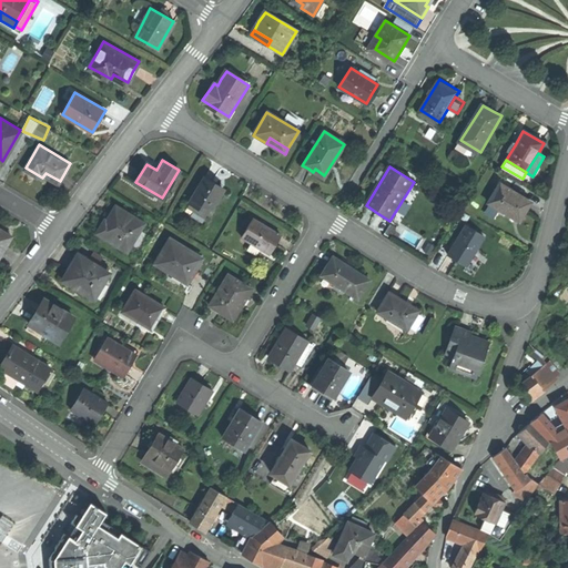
[(196,204),(209,212),(210,210),(223,190),(215,184),(205,178),(191,201),(196,204)]
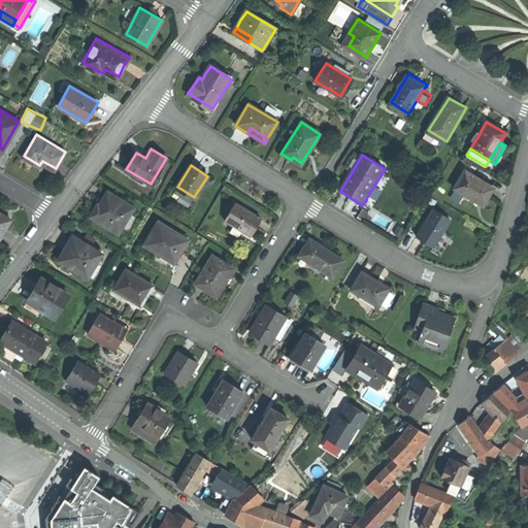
[(464,169),(454,187),(483,204),(488,196),(493,187),(464,169)]
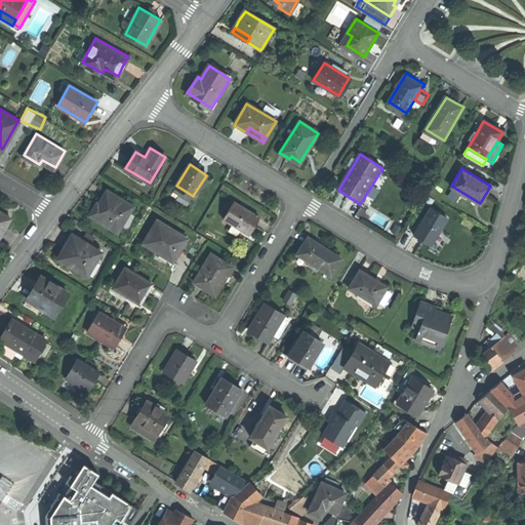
[(133,204),(107,189),(98,203),(91,214),(117,230),(122,221),(119,219),(123,213),(126,214),(133,204)]
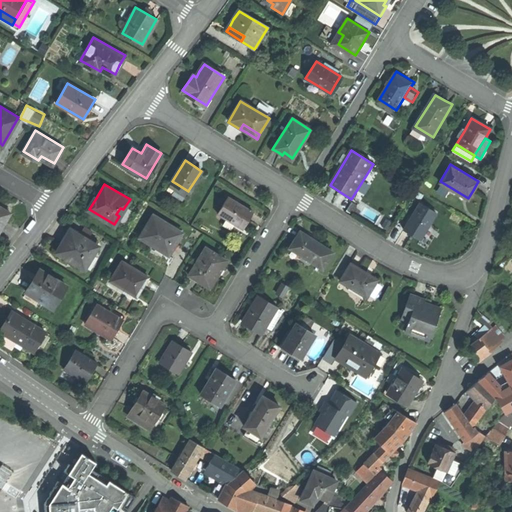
[(186,194),(188,191),(177,184),(174,188),(172,191),(183,198),(186,194)]
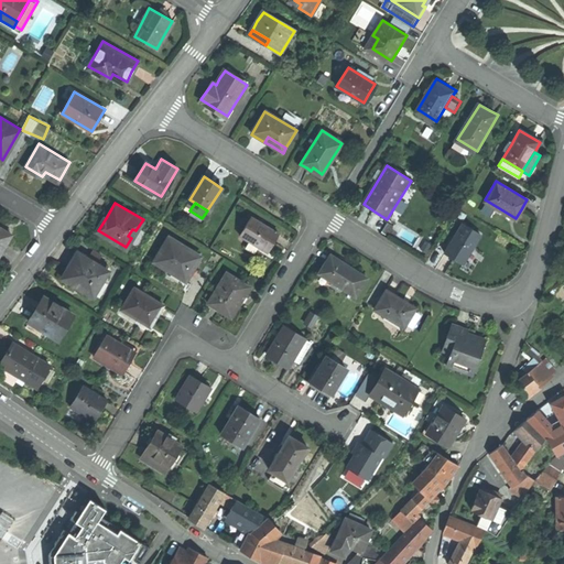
[(241,236),(269,252),(274,243),(280,235),(251,218),(241,236)]
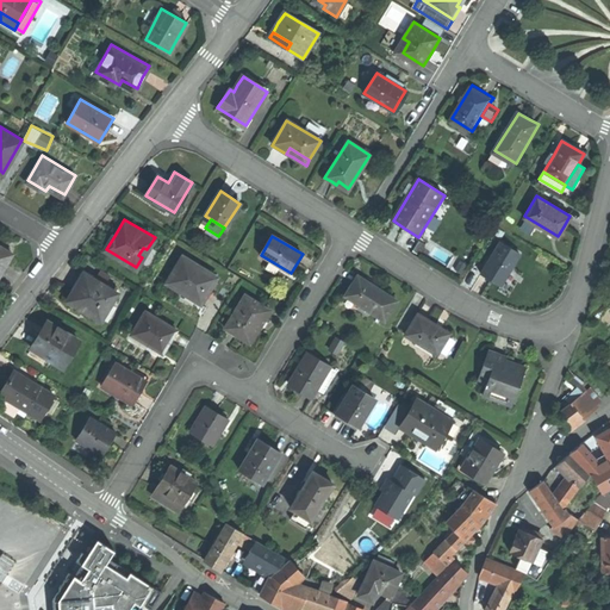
[(0,242),(0,277),(7,265),(14,251),(0,242)]
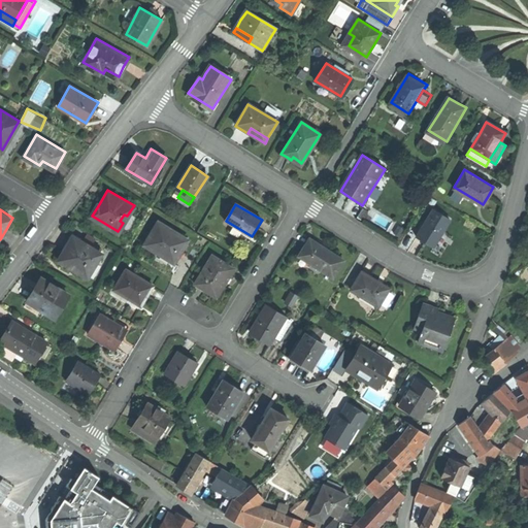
[(432,211),(417,238),(422,241),(426,243),(428,240),(436,245),(450,221),(432,211)]
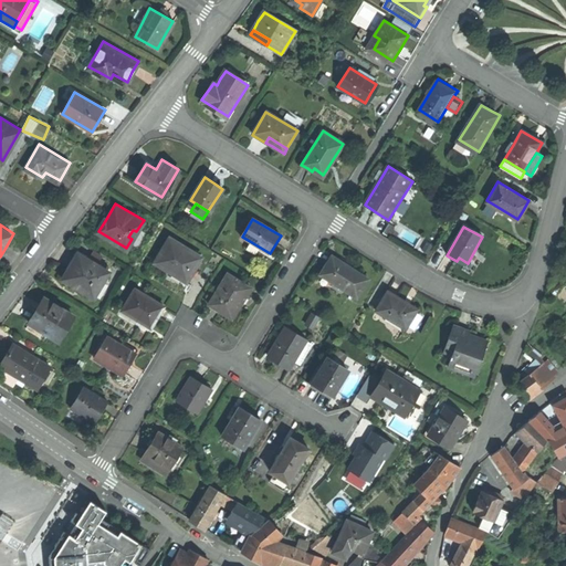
[(175,272),(186,279),(200,254),(169,237),(155,261),(175,272)]
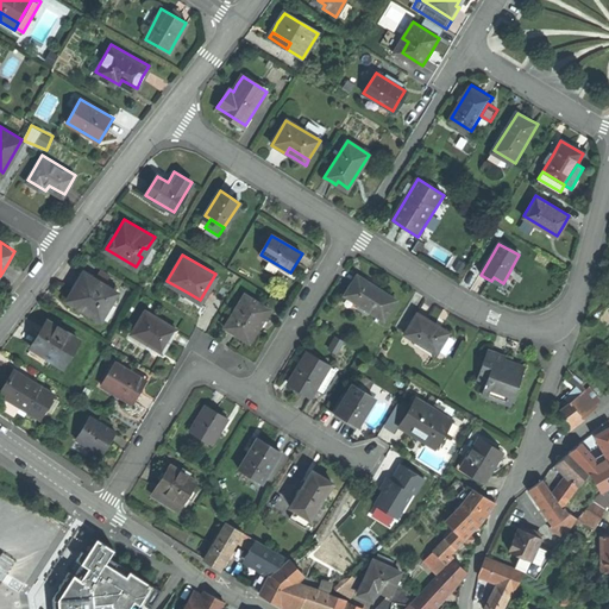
[(99,269),(93,278),(104,284),(108,275),(99,269)]
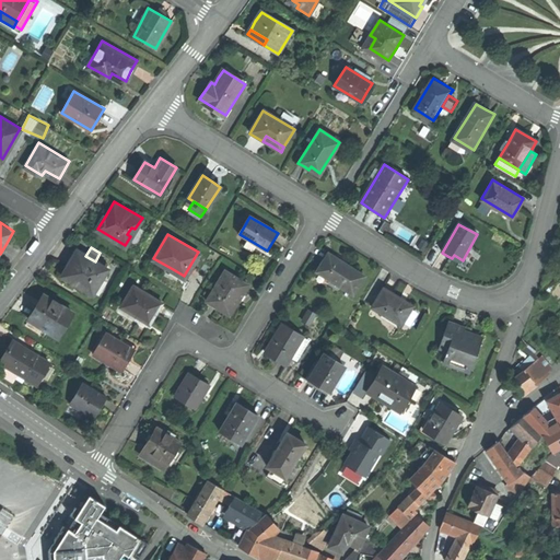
[(85,256),(76,249),(68,263),(60,275),(92,294),(107,269),(105,268),(98,264),(95,261),(85,256)]
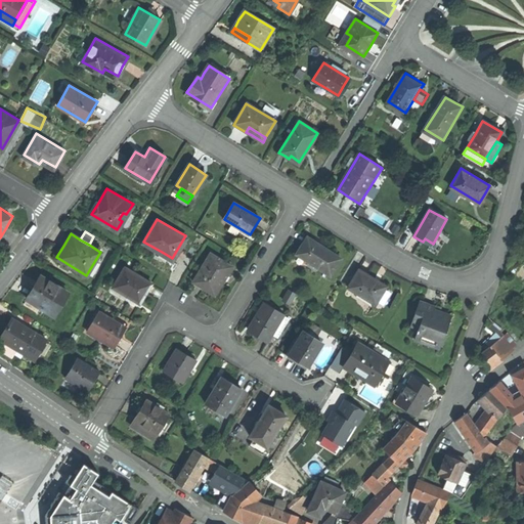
[(189,237),(185,235),(172,258),(177,260),(189,237)]
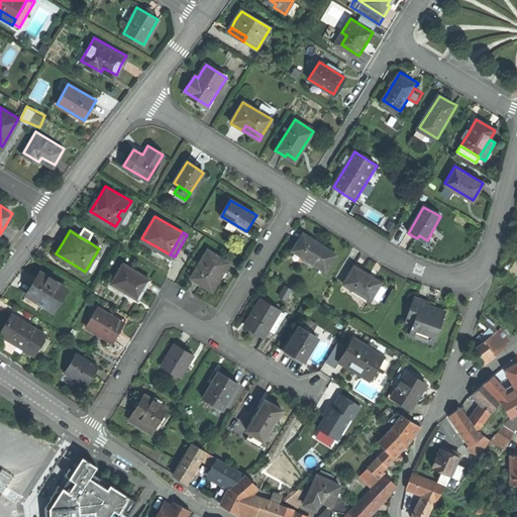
[(296,243),(292,249),(327,271),(336,254),(301,233),(296,243)]
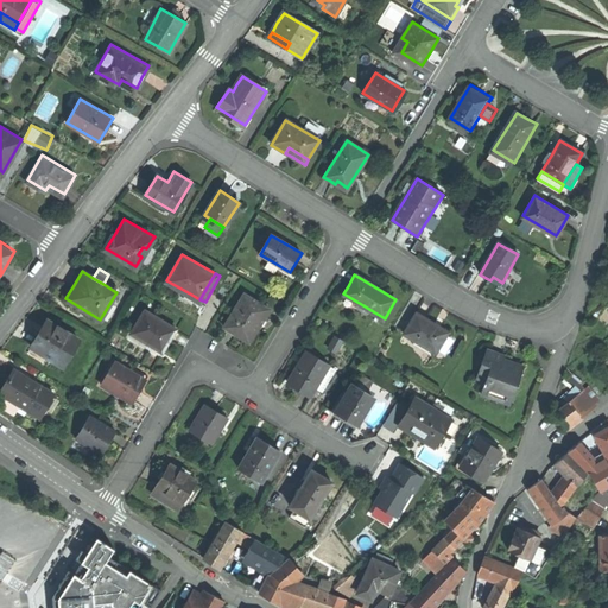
[(225,324),(247,336),(254,324),(260,314),(265,316),(270,308),(244,292),(225,324)]
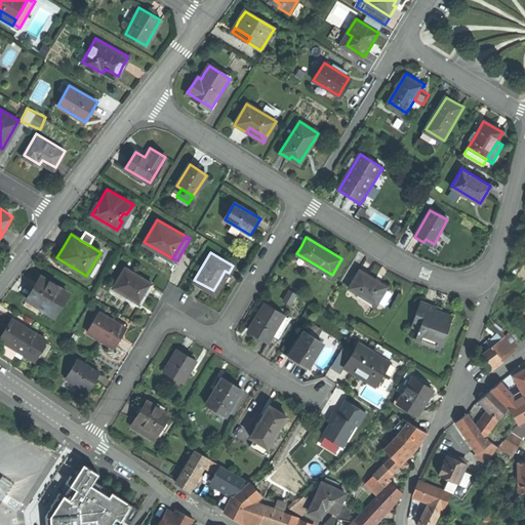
[(112,287),(140,305),(146,295),(153,284),(124,268),(112,287)]
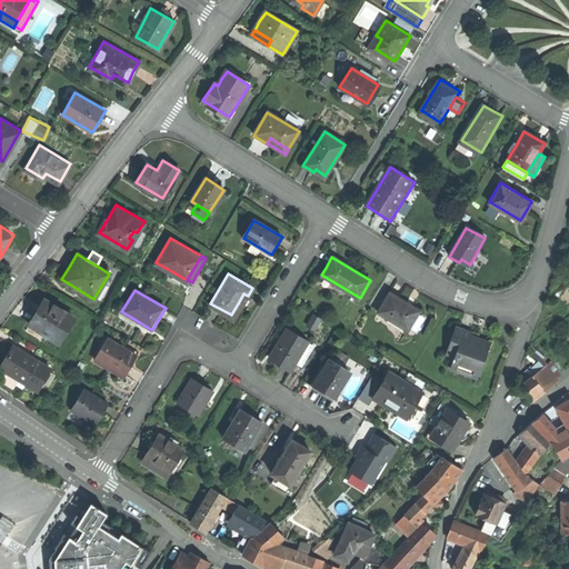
[(405,300),(390,291),(379,310),(391,318),(410,329),(421,310),(405,300)]
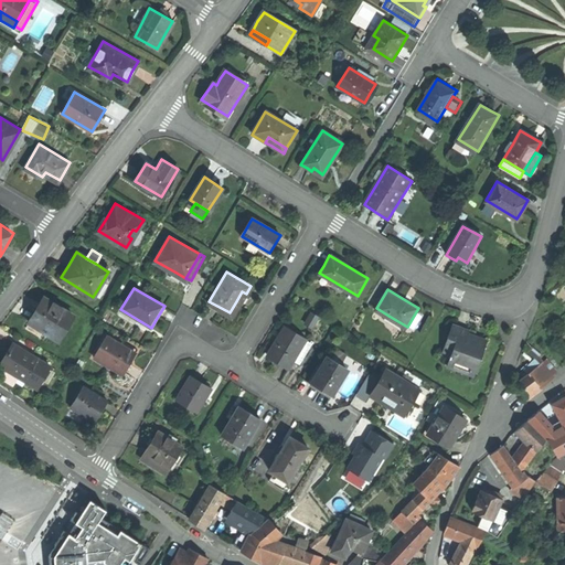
[(74,316),(43,297),(40,302),(36,308),(32,313),(28,321),(43,330),(59,340),(74,316)]
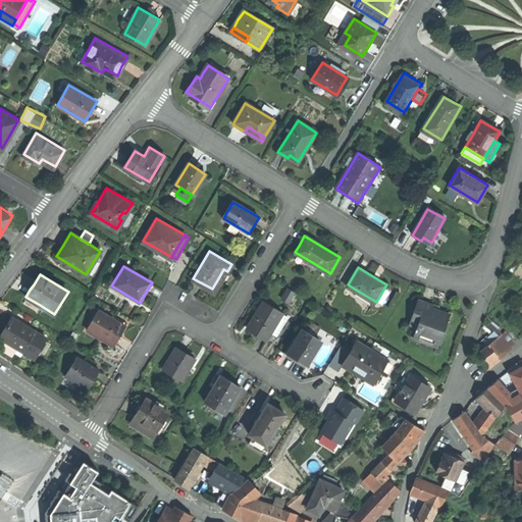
[(282,297),(289,301),(295,292),(288,289),(282,297)]
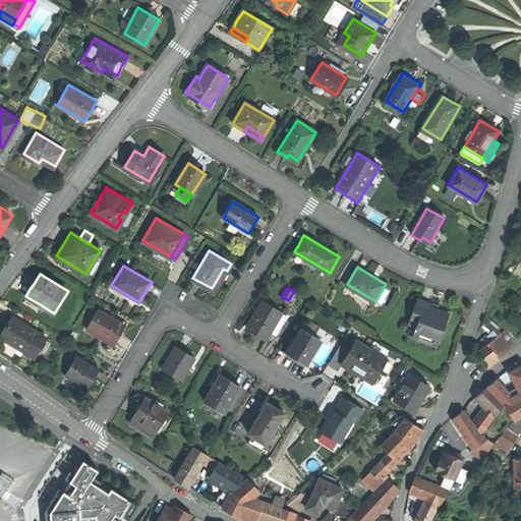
[(372,305),(375,301),(358,291),(355,295),(372,305)]
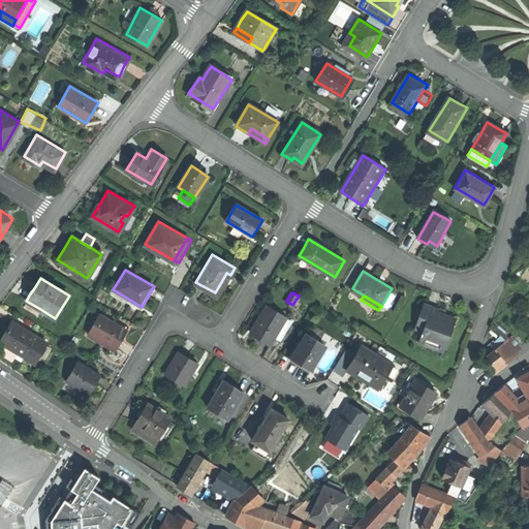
[(37,315),(40,309),(26,301),(23,307),(37,315)]
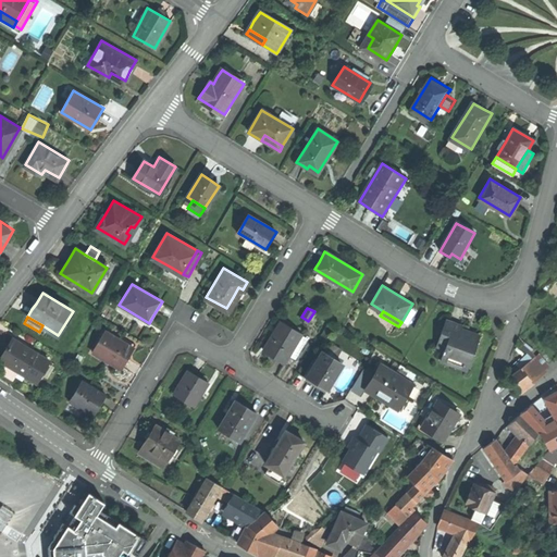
[(273,357),(285,363),(291,354),(301,334),(281,322),(263,350),(273,357)]
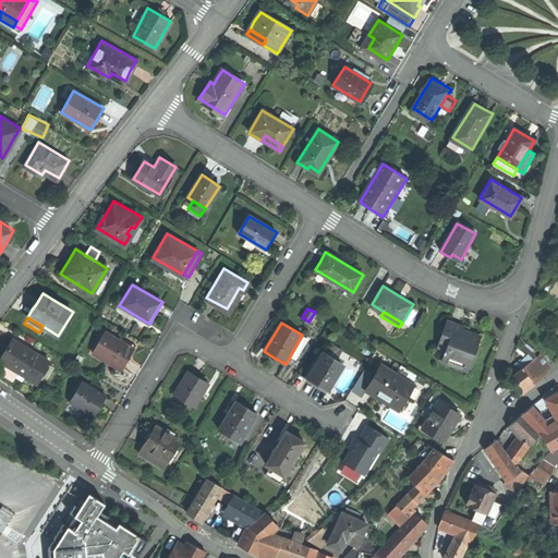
[(464,328),(447,323),(439,346),(447,349),(443,361),(470,371),(481,339),(471,335),(463,332),(464,328)]
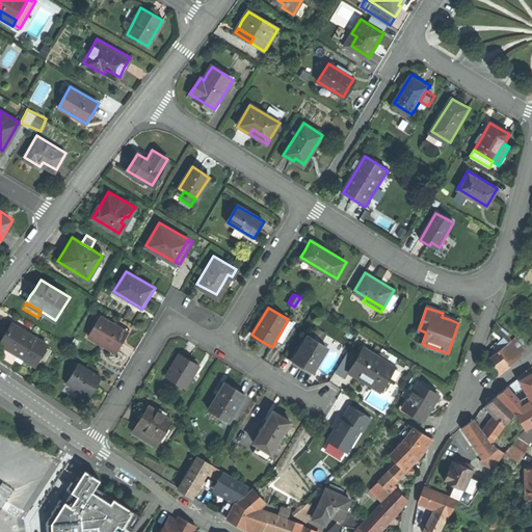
[(88,335),(116,352),(123,342),(130,330),(114,321),(112,324),(100,316),(88,335)]
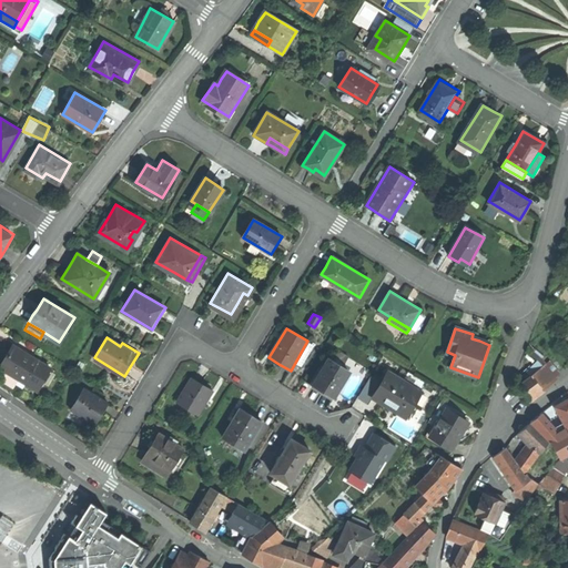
[(313,344),(307,341),(296,361),(302,364),(313,344)]
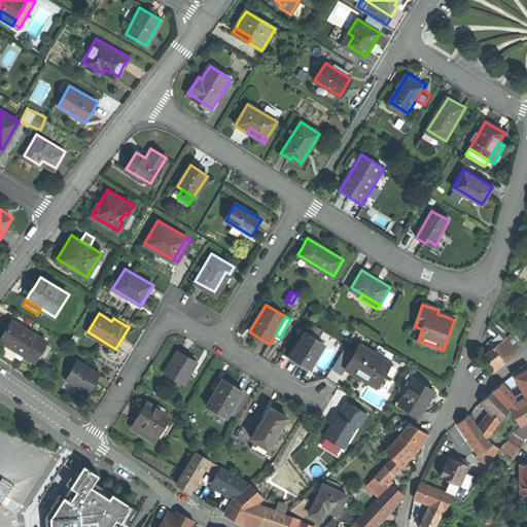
[(45,341),(12,320),(6,330),(0,341),(34,360),(45,341)]
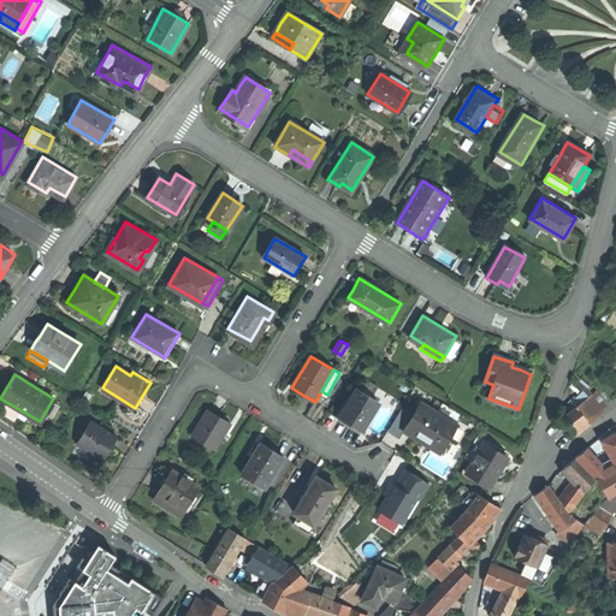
[(367,381),(361,392),(371,398),(378,386),(367,381)]
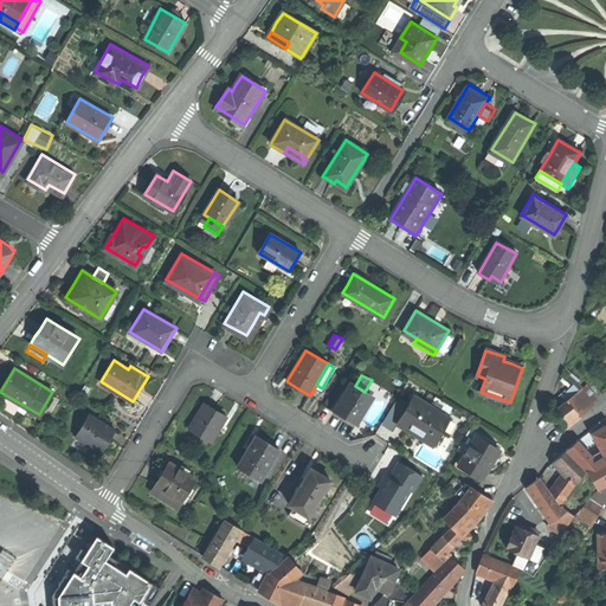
[(578,378),(563,393),(568,398),(584,384),(578,378)]
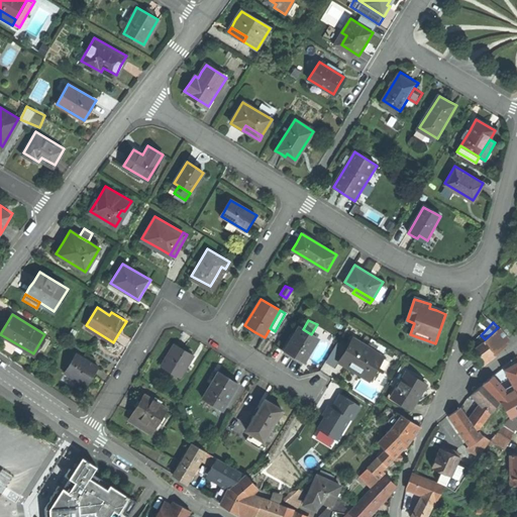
[(286,349),(305,359),(317,337),(311,334),(303,329),(298,327),(286,349)]
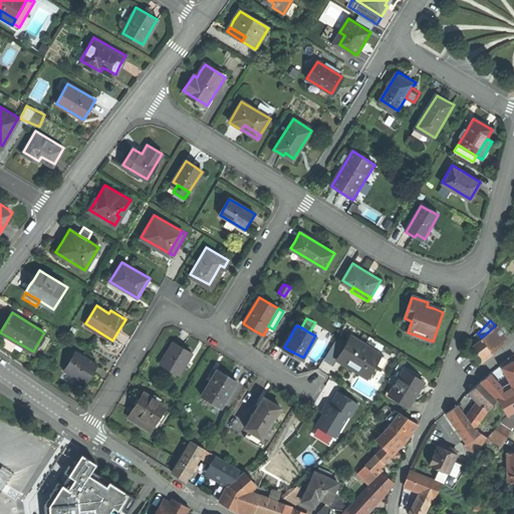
[(482,341),(491,352),(502,343),(494,332),(482,341)]
